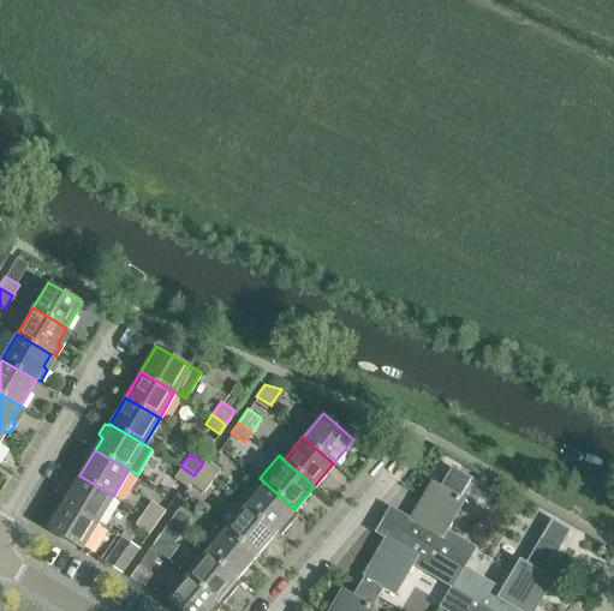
[(206,459),(203,462),(200,468),(212,478),(219,468),(206,459)]
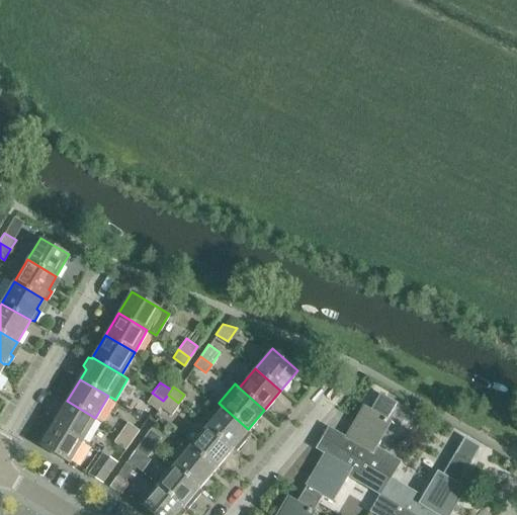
[(158,410),(160,406),(163,401),(152,393),(146,402),(158,410)]
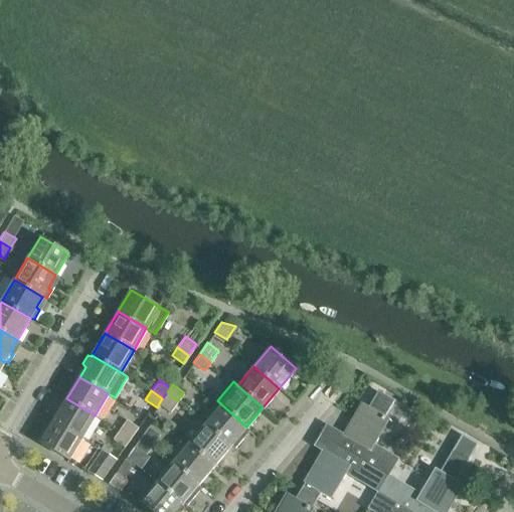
[(337,444),(387,475),(388,475),(388,474),(398,457),(374,443),(389,417),(383,414),(393,399),(377,390),(368,405),(361,401),(360,402),(365,404),(347,435),(343,433),(342,434),(346,436),(341,446),(337,444)]
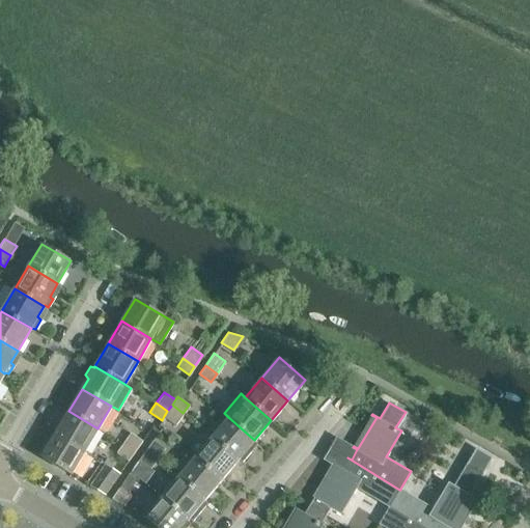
[(167,411),(164,416),(175,424),(183,413),(172,405),(167,411)]
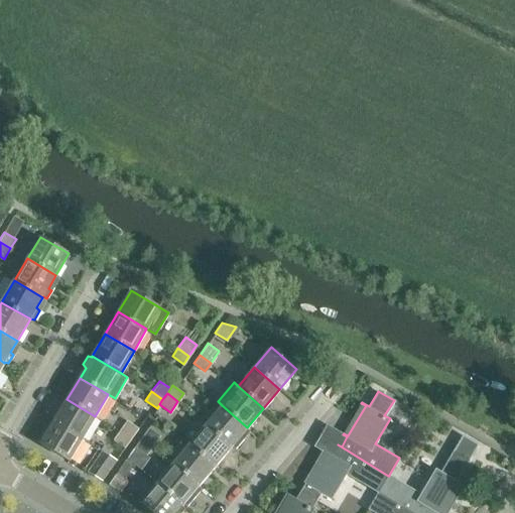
[(67,399),(53,421),(82,438),(95,416),(67,399)]
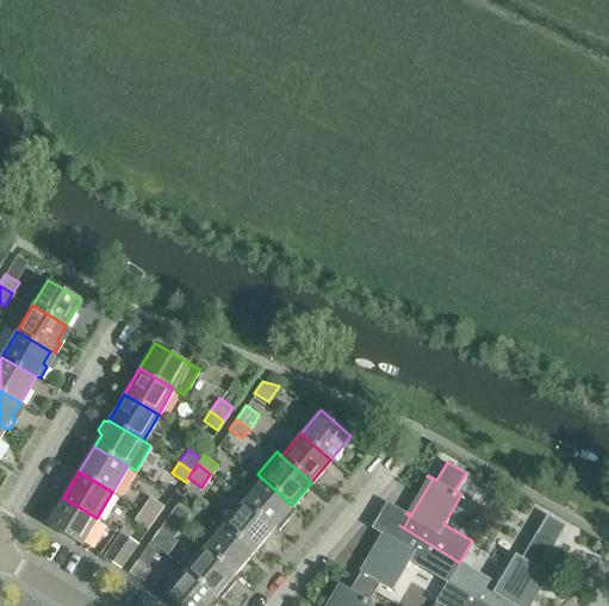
[(262,479),(243,501),(273,528),(278,530),(287,518),(284,514),(292,505),(262,479)]
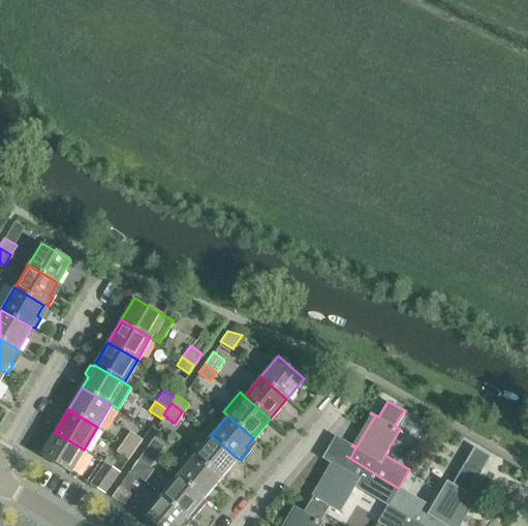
[(55,432),(51,430),(44,442),(48,444),(41,455),(71,471),(84,450),(55,432)]
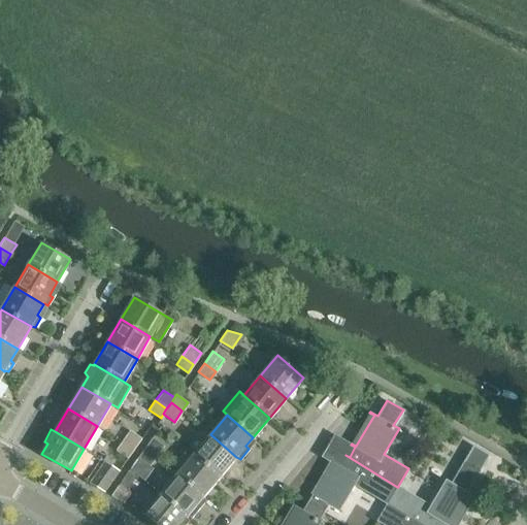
[(130,429),(122,440),(133,449),(141,437),(130,429)]
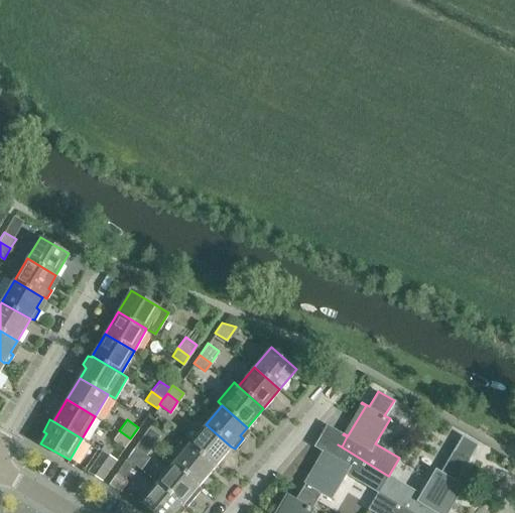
[(206,424),(189,443),(215,466),(231,446),(206,424)]
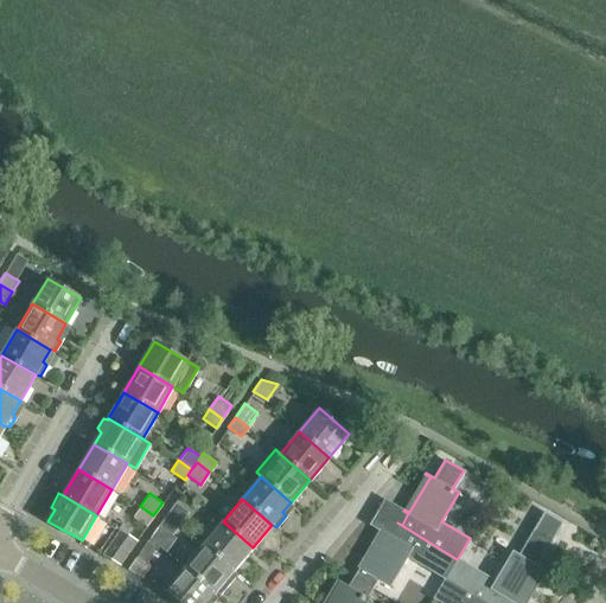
[(174,501),(166,514),(179,524),(189,511),(174,501)]
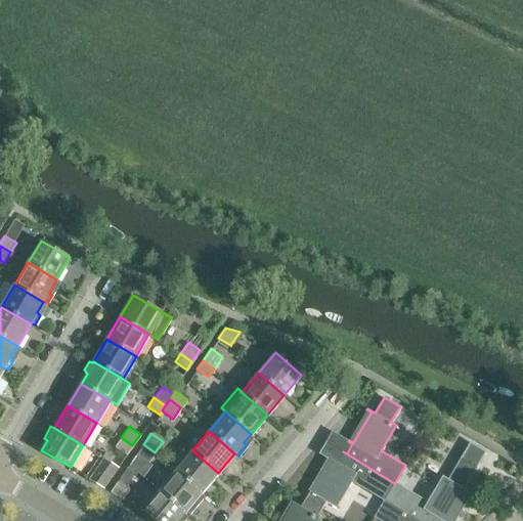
[(132,445),(121,437),(115,445),(126,453),(132,445)]
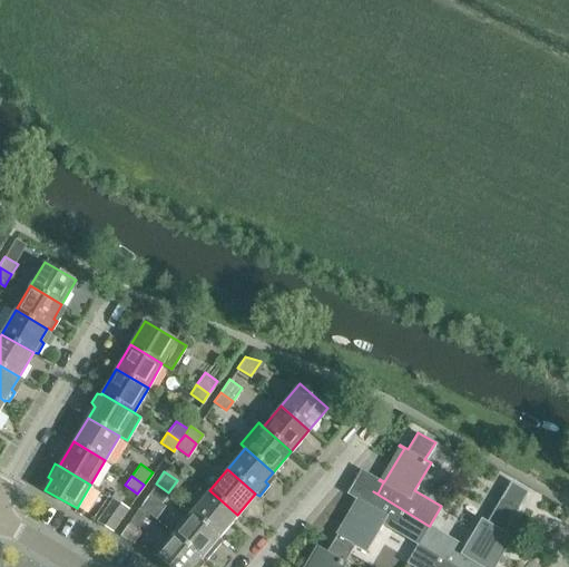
[(168,492),(156,484),(149,492),(162,501),(168,492)]
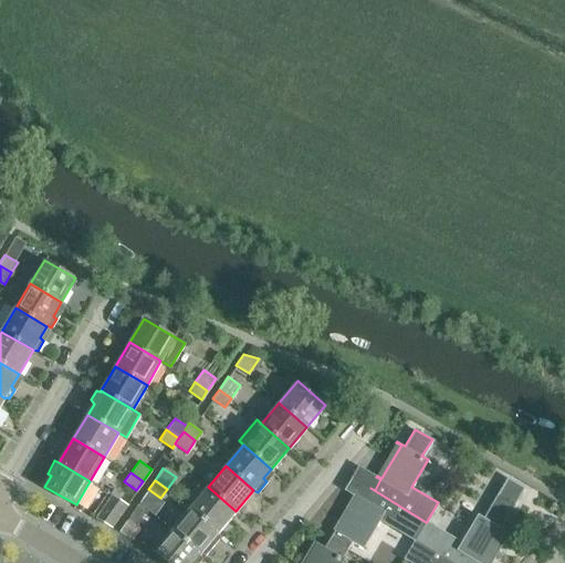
[(208,487),(190,508),(218,532),(236,511),(208,487)]
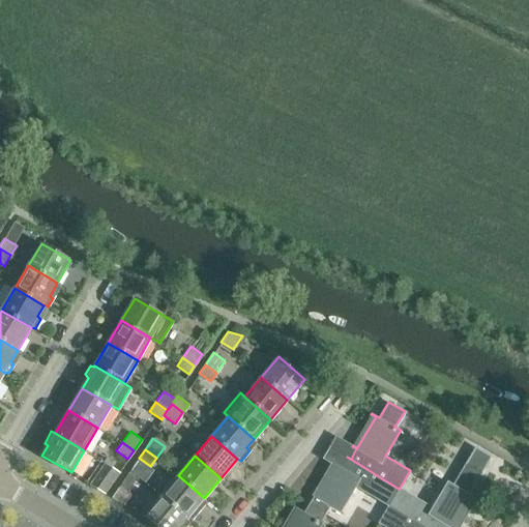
[(314,496),(309,503),(324,514),(329,505),(341,511),(355,486),(387,505),(388,504),(388,505),(399,489),(347,457),(341,467),(331,462),(331,463),(335,465),(317,496),(313,494),(312,495),(314,496)]
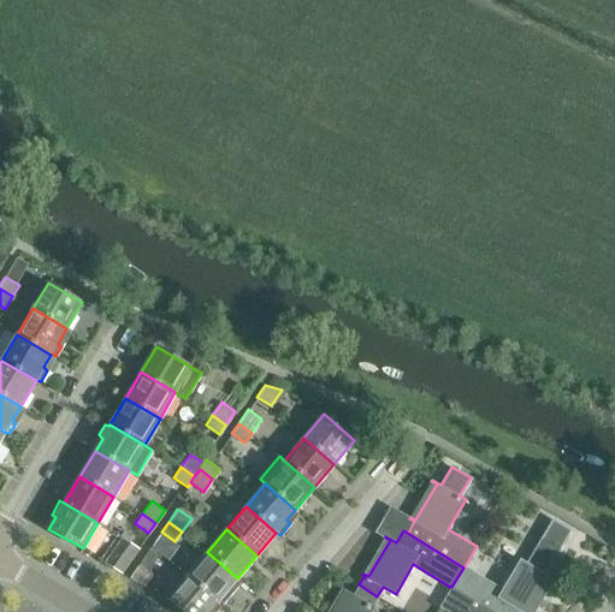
[(120,535),(104,562),(122,571),(139,547),(120,535)]
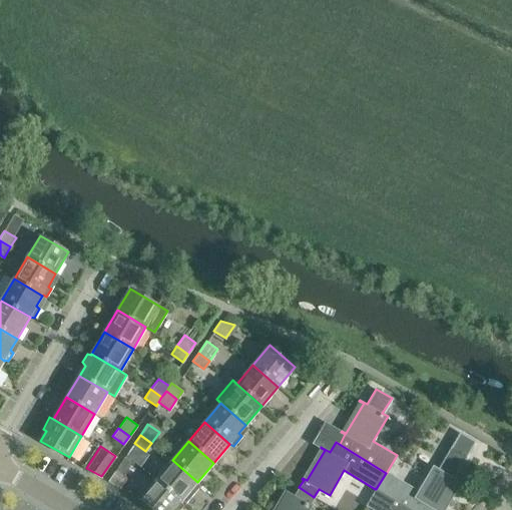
[(419,490),(387,472),(387,473),(386,473),(376,489),(388,495),(413,509),(432,509),(433,508),(435,509),(438,509),(456,480),(460,483),(461,482),(454,477),(466,457),(450,448),(438,468),(433,465),(419,490)]
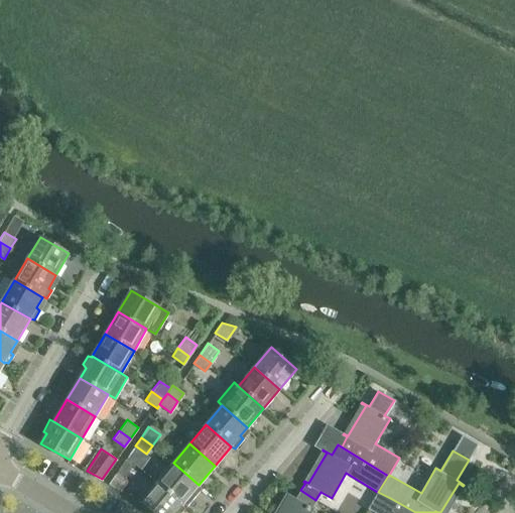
[(173,463),(157,483),(182,504),(183,502),(186,505),(196,495),(192,493),(199,485),(173,463)]
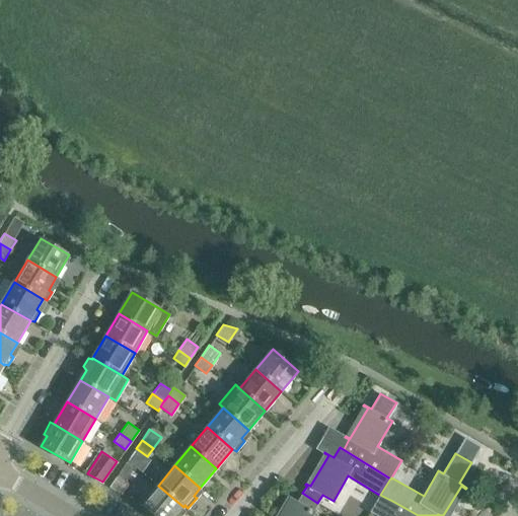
[(108,487),(121,493),(128,484),(117,475),(108,487)]
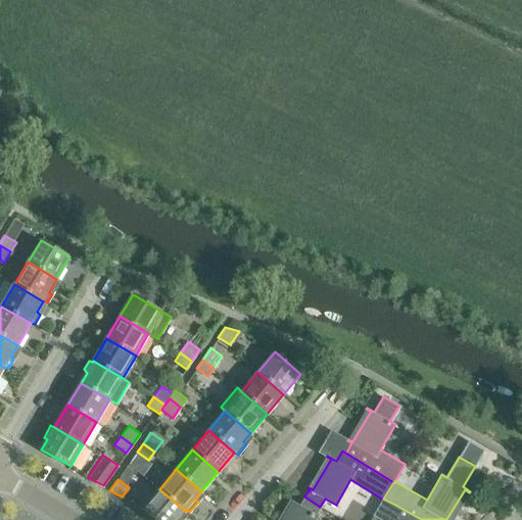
[(185,511),(159,489),(142,509),(154,519),(179,519),(178,519),(185,511)]
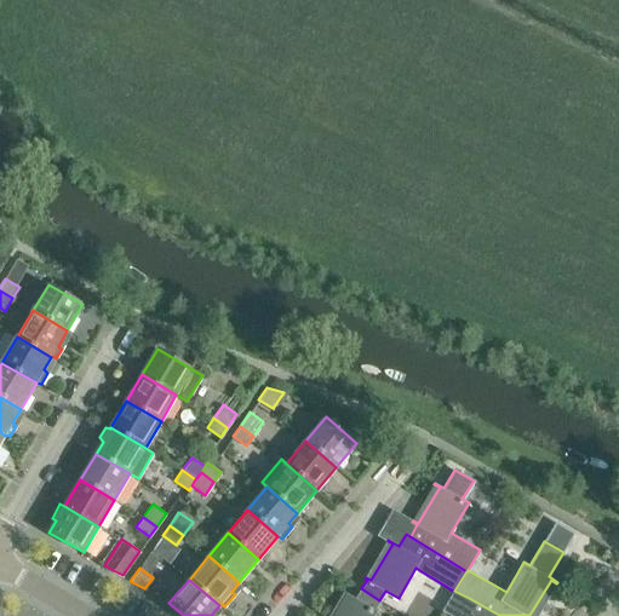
[(373,615),(377,611),(374,609),(379,600),(361,588),(355,598),(344,591),(343,592),(348,596),(336,615),(373,615)]
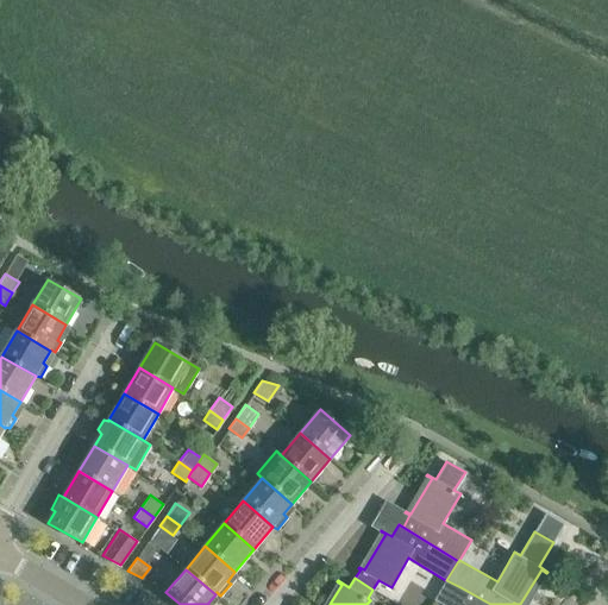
[(490,604),(461,587),(446,580),(446,579),(445,580),(434,599),(443,604),(490,604)]
